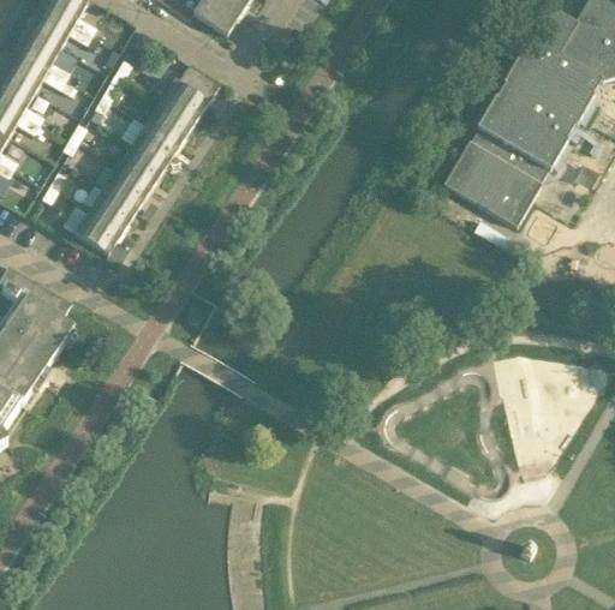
[(42,0),(39,6),(91,37),(96,29),(78,18),(88,3),(83,0),(42,0)]
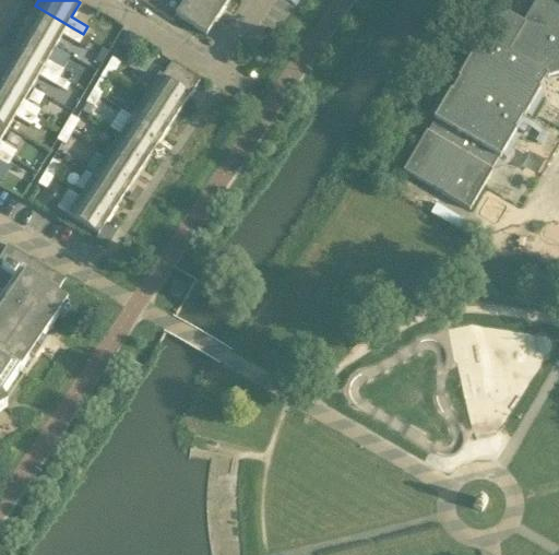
[(219,12),(201,0),(182,0),(175,12),(205,33),(219,12)]
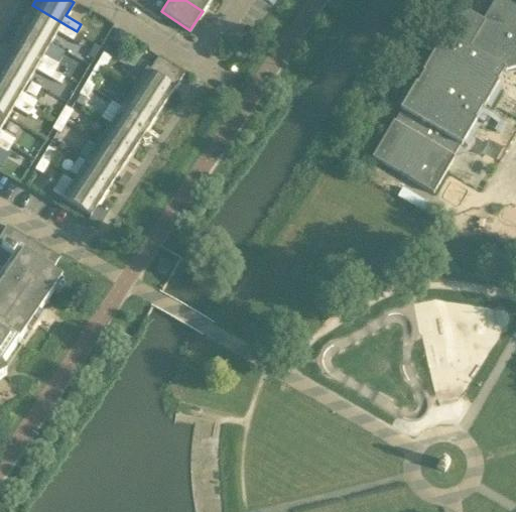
[(185,0),(203,11),(210,0),(185,0)]
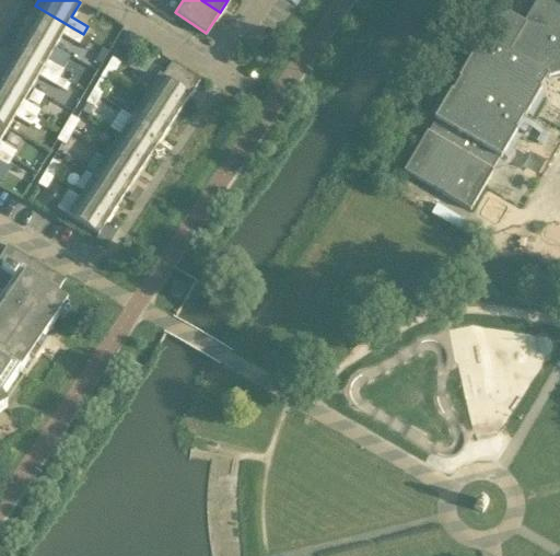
[(559,7),(547,0),(536,0),(524,21),(498,7),(473,50),(467,47),(454,70),(459,72),(448,91),(443,89),(431,111),(435,113),(404,169),(470,208),(502,152),(508,155),(521,134),(515,130),(526,112),(532,115),(544,93),(539,90),(552,68),(553,73),(559,71),(559,7)]
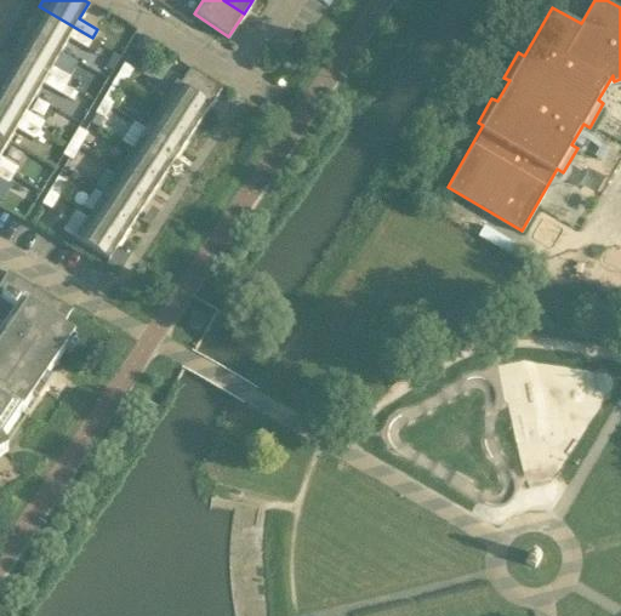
[(87,46),(92,38),(39,6),(26,29),(61,50),(69,35),(87,46)]
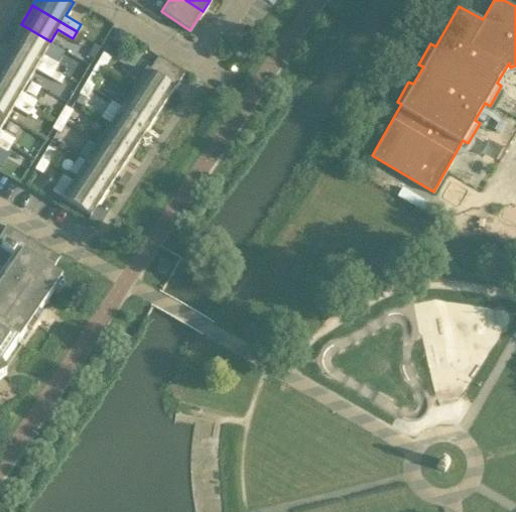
[(21,24),(10,42),(54,69),(58,61),(43,53),(50,41),(21,24)]
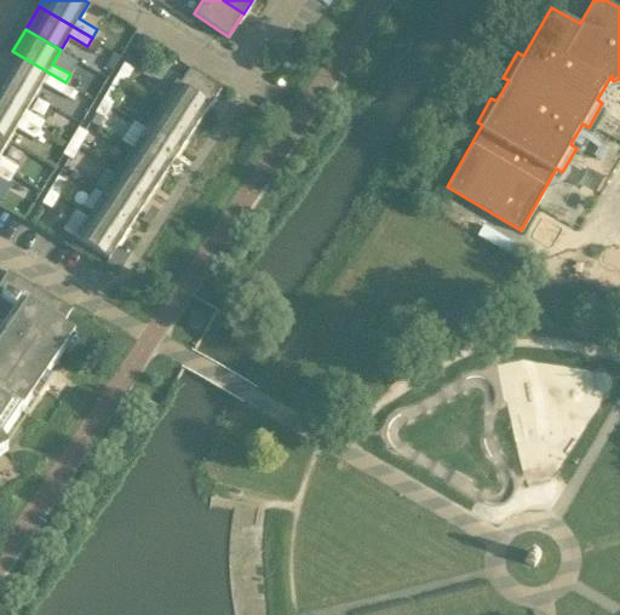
[(142,52),(151,50),(156,41),(142,33),(133,47),(142,52)]
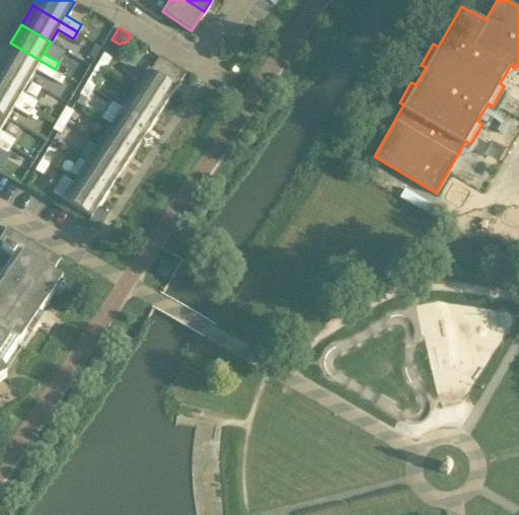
[(94,58),(101,46),(94,42),(88,54),(94,58)]
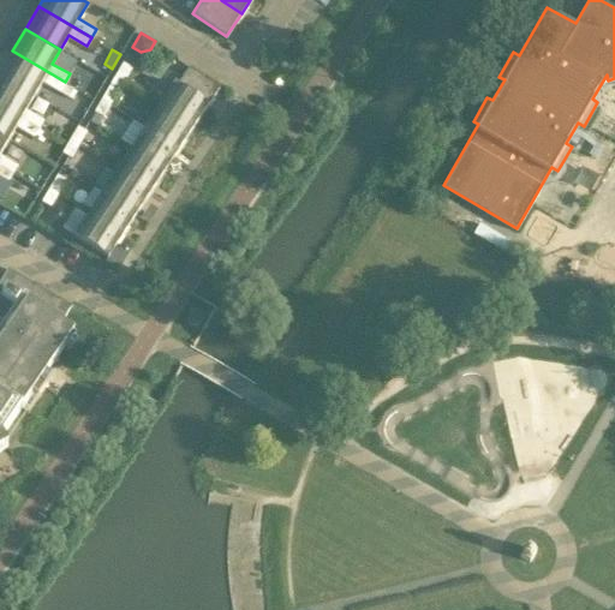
[(60,90),(65,82),(12,51),(0,72),(0,73),(34,94),(42,79),(60,90)]
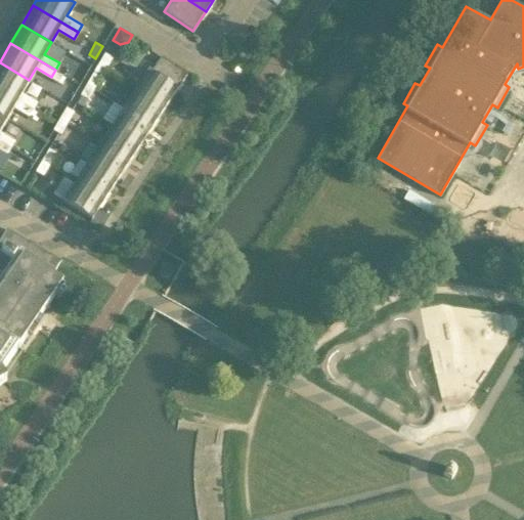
[(104,51),(98,62),(105,67),(112,55),(104,51)]
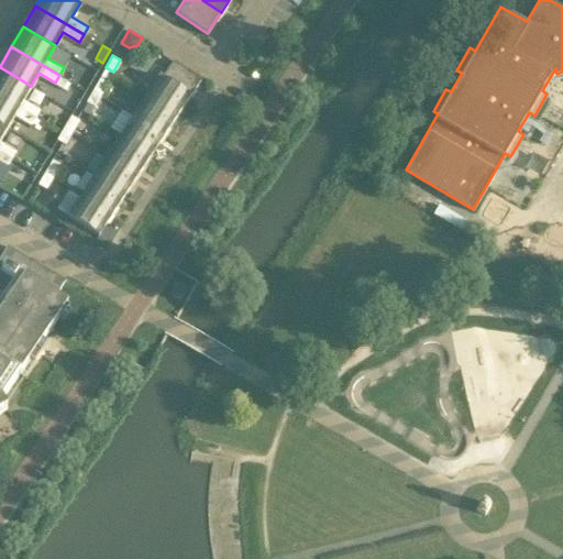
[(159,73),(146,94),(177,113),(201,78),(173,59),(163,75),(159,73)]
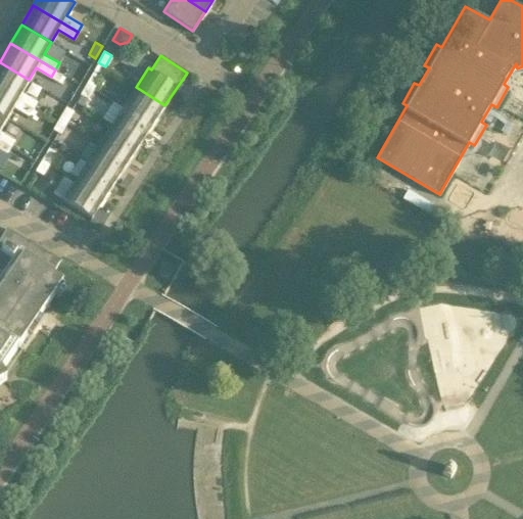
[(0,62),(0,88),(33,107),(37,100),(21,92),(29,80),(0,62)]
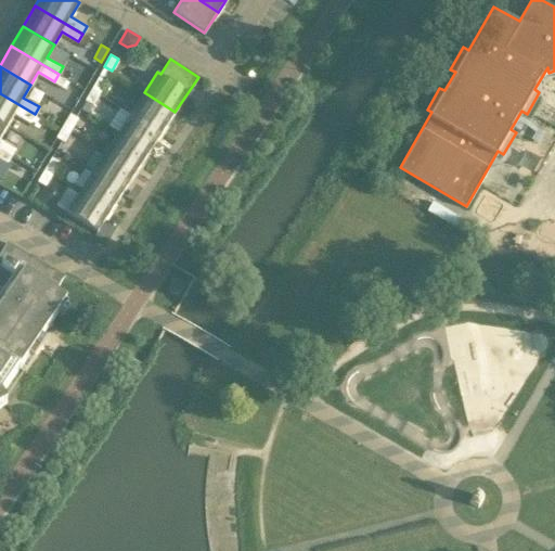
[(92,87),(100,91),(106,79),(99,75),(92,87)]
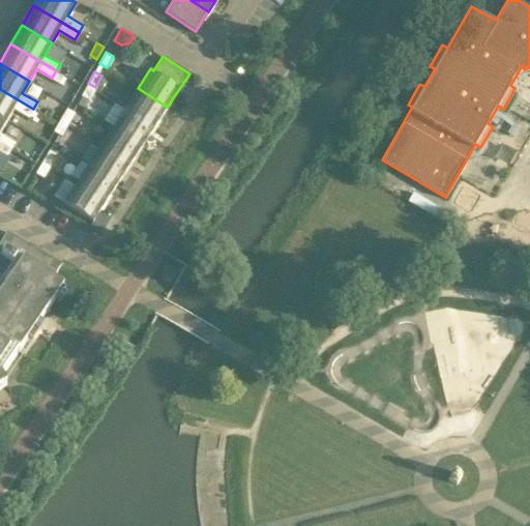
[(95,87),(88,83),(81,94),(89,98),(95,87)]
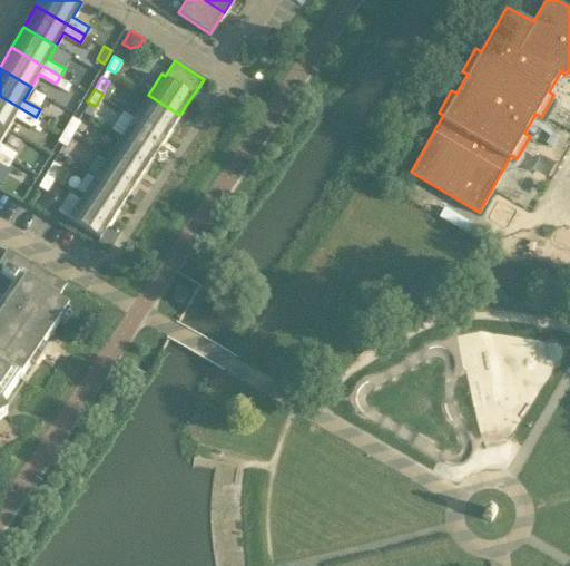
[(166,136),(179,115),(148,95),(135,115),(166,136)]
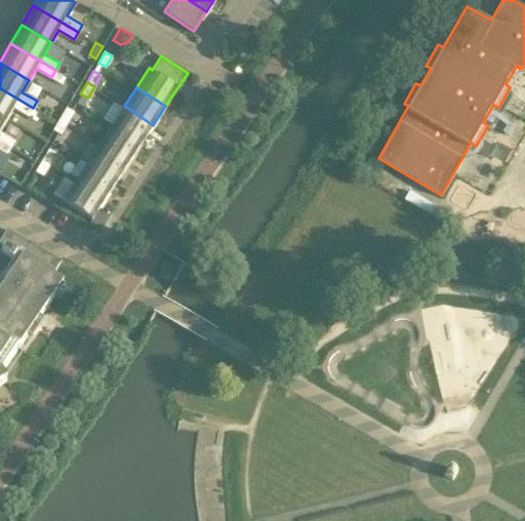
[(0,88),(0,114),(7,118),(13,107),(29,115),(33,108),(0,88)]
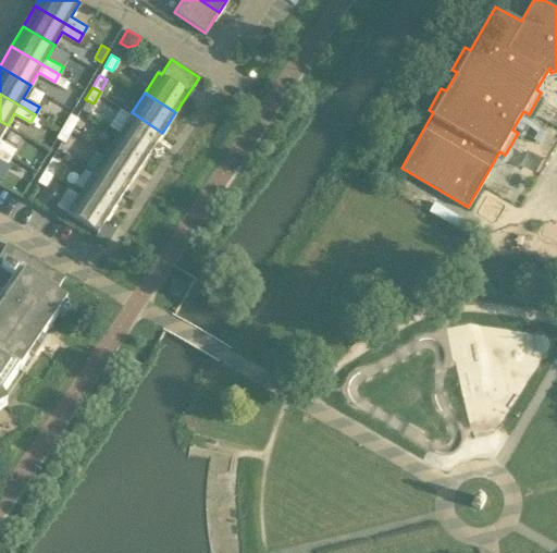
[(63,124),(71,128),(78,117),(71,112),(63,124)]
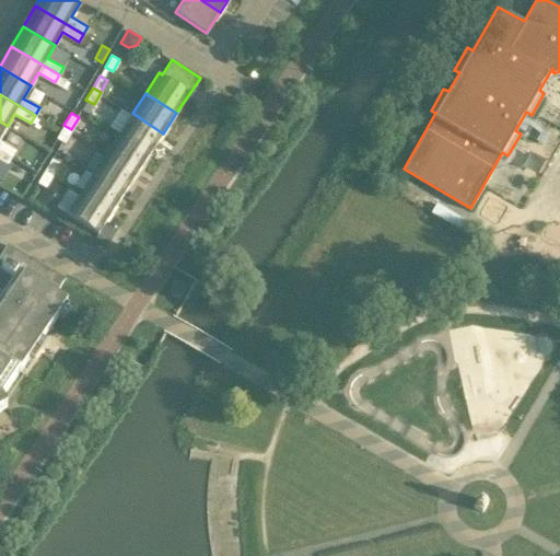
[(150,153),(163,134),(132,113),(119,132),(150,153)]
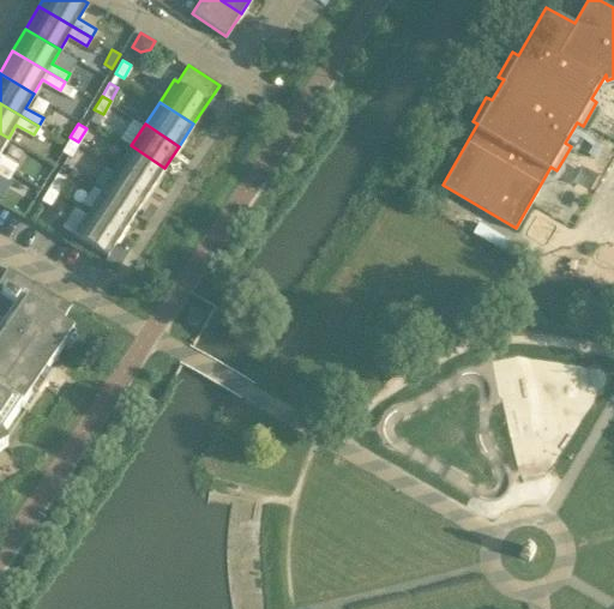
[(0,133),(0,163),(12,172),(17,163),(0,152),(0,151),(8,138),(0,133)]
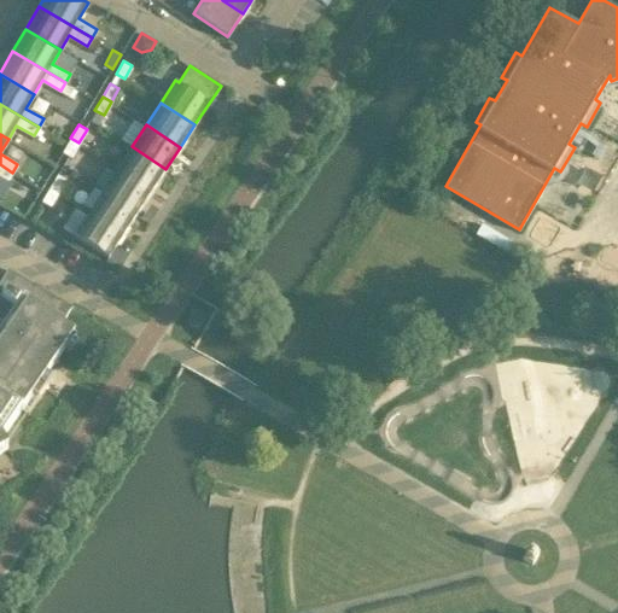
[(79,142),(70,138),(63,151),(71,156),(79,142)]
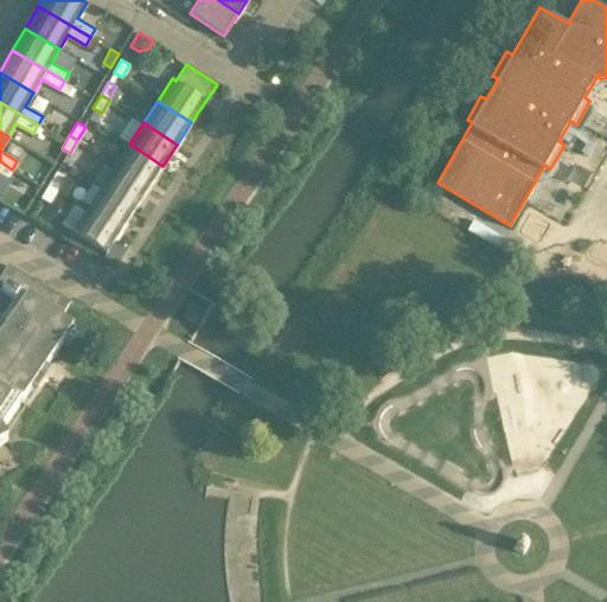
[(148,187),(163,166),(129,143),(115,165),(148,187)]
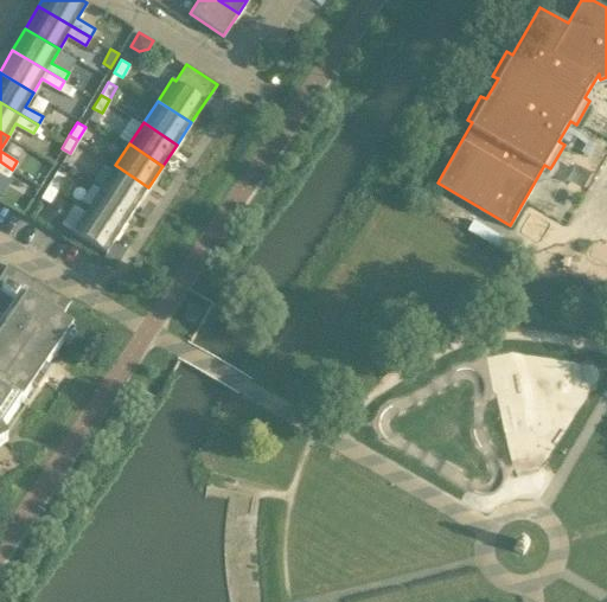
[(12,170),(0,161),(0,172),(7,177),(12,170)]
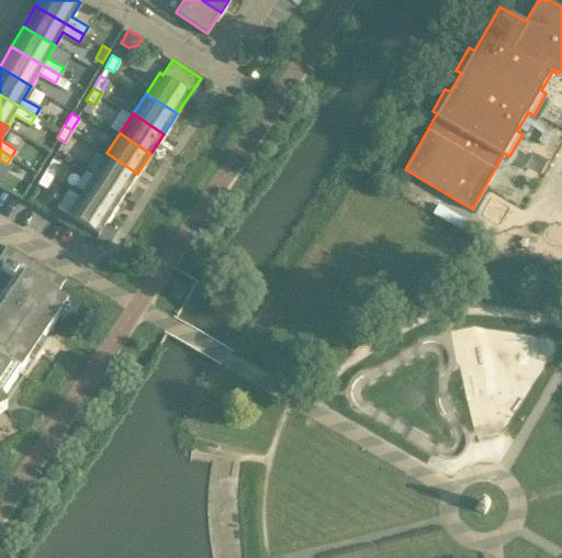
[(107,153),(93,173),(125,193),(137,174),(107,153)]
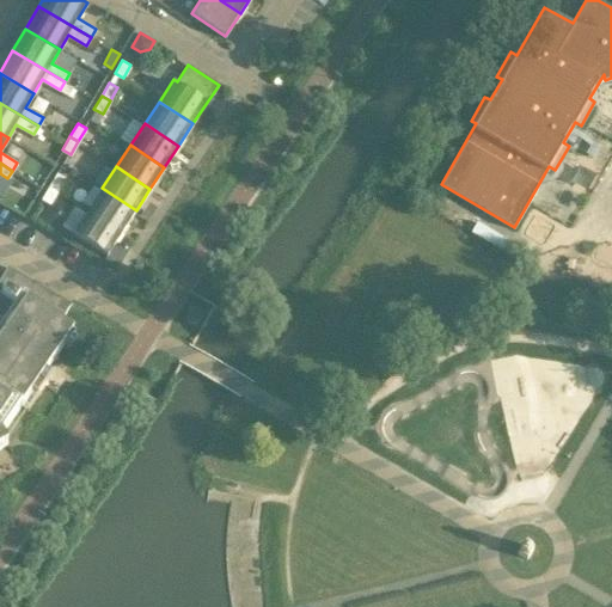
[(49,185),(57,190),(66,177),(56,172),(49,185)]
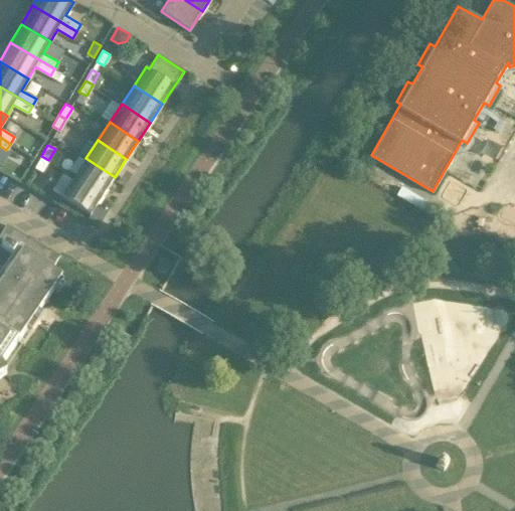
[(48,160),(41,156),(35,166),(42,171),(48,160)]
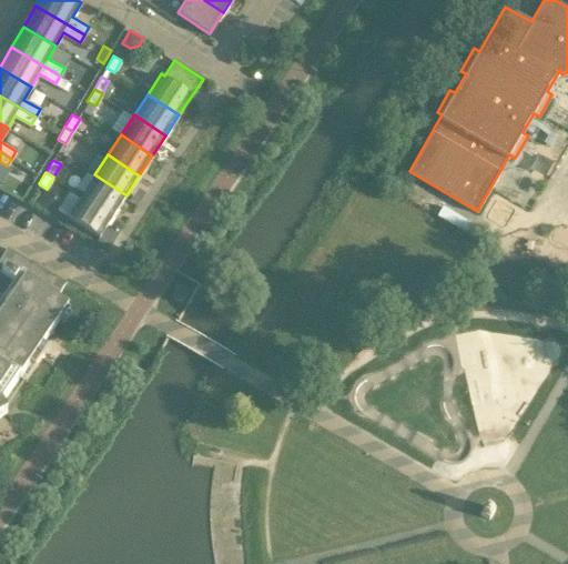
[(113,215),(127,195),(94,174),(82,194),(113,215)]
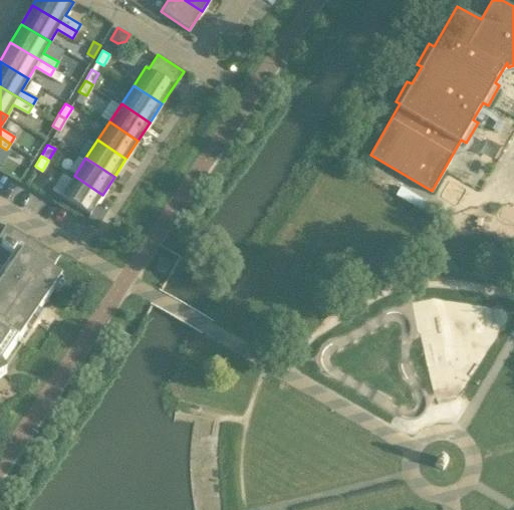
[(102,195),(74,176),(61,195),(89,214),(102,195)]
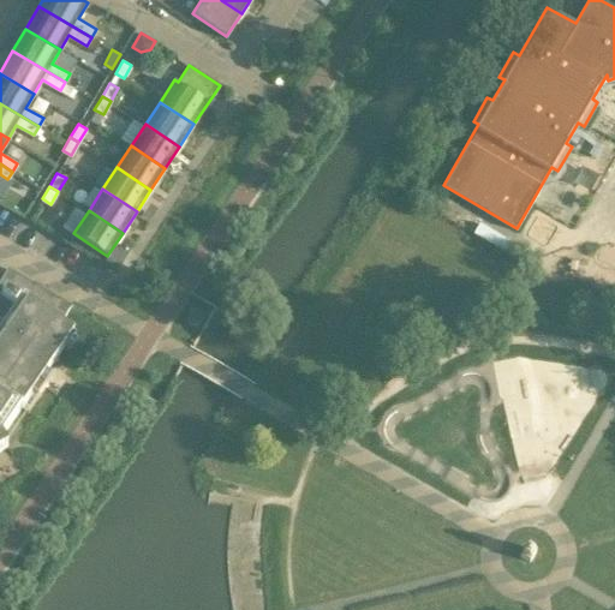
[(0,448),(7,444),(1,434),(21,406),(21,407),(73,329),(61,321),(70,304),(71,305),(72,303),(6,265),(6,267),(0,277),(0,315),(6,320),(11,312),(16,316),(0,338),(0,448)]
